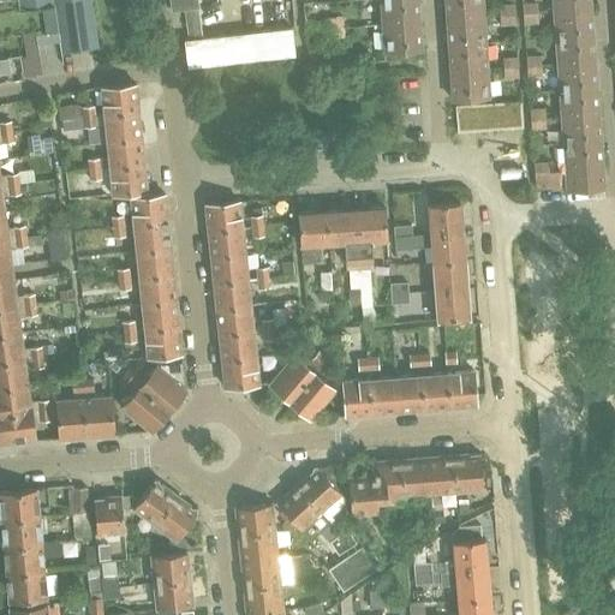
[(0,0),(0,35),(5,35),(6,43),(19,41),(18,33),(23,31),(19,7),(18,0),(0,0)]
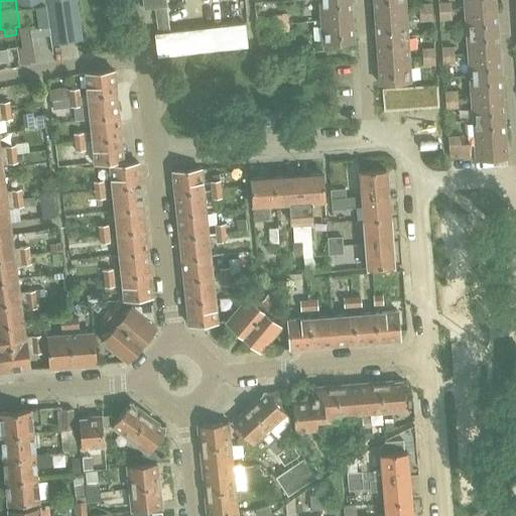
[(83,38),(80,17),(77,0),(45,0),(46,2),(48,22),(49,29),(50,35),(51,42),(83,38)]
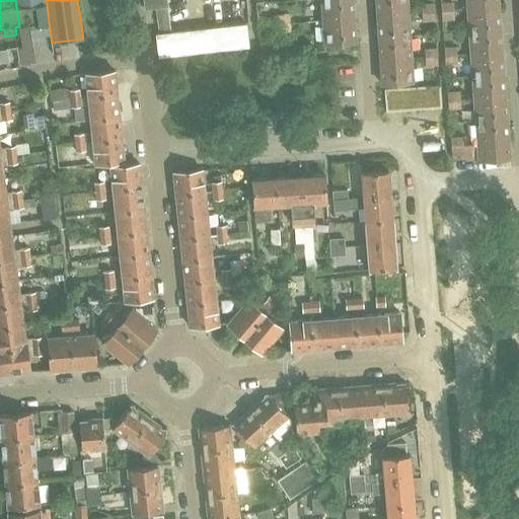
[(352,0),(320,0),(321,19),(354,17),(352,0)]
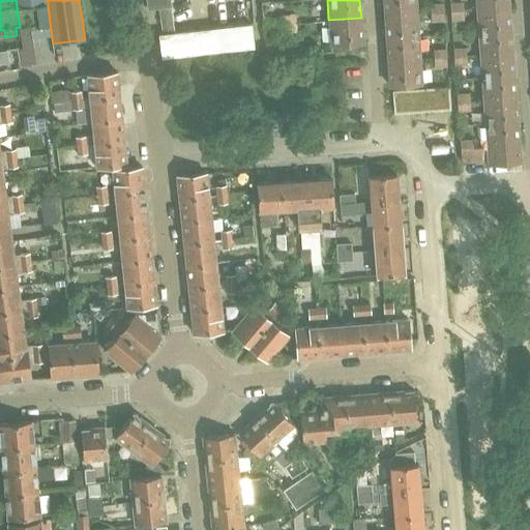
[(416,0),(383,0),(384,17),(417,13),(416,0)]
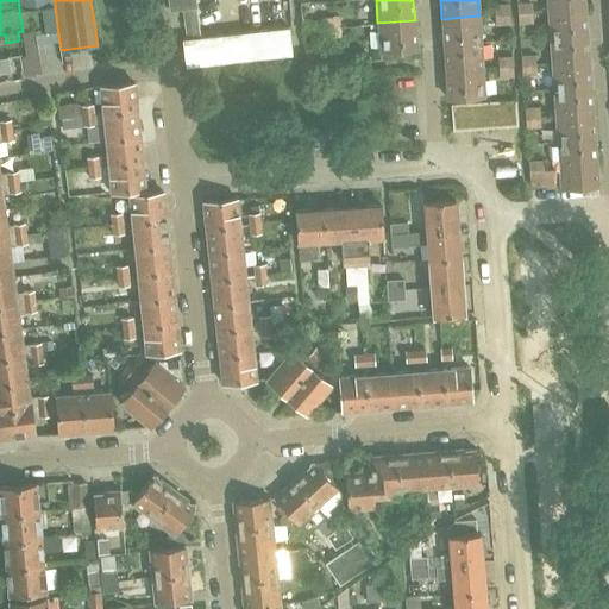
[(584,0),(546,0),(547,11),(585,7),(584,0)]
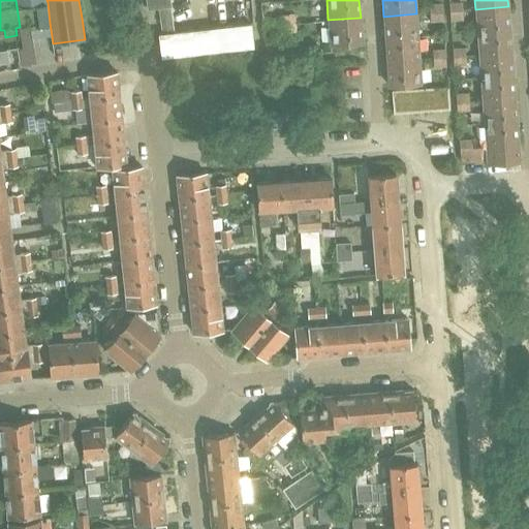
[(449,2),(449,11),(463,10),(462,1),(449,2)]
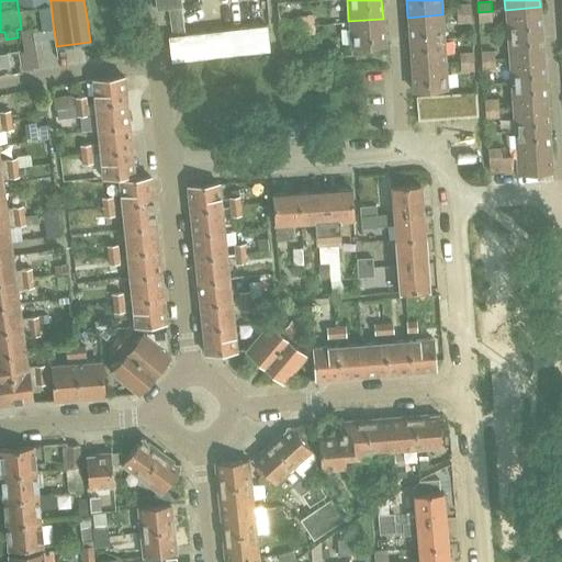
[(51,2),(18,7),(21,29),(33,27),(53,24),(51,2)]
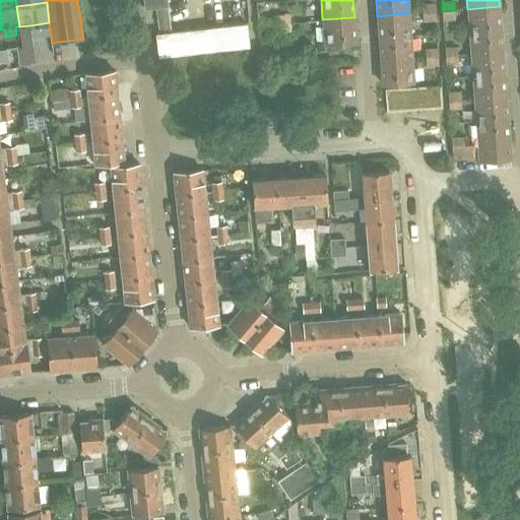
[(421,4),(423,12),(436,11),(435,3),(421,4)]
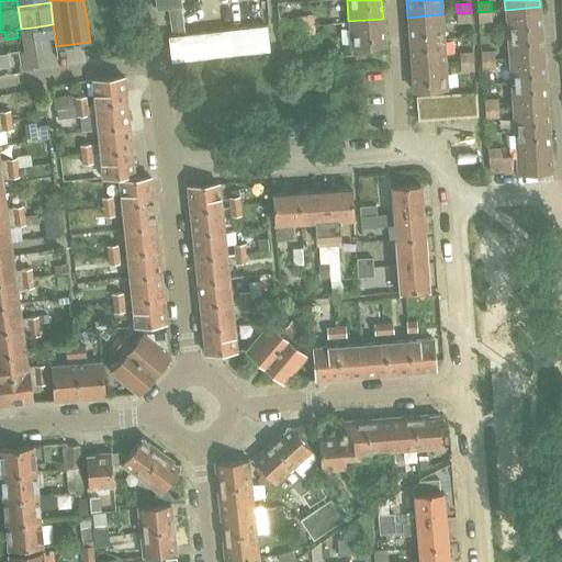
[(540,7),(505,10),(507,34),(542,31),(540,7)]
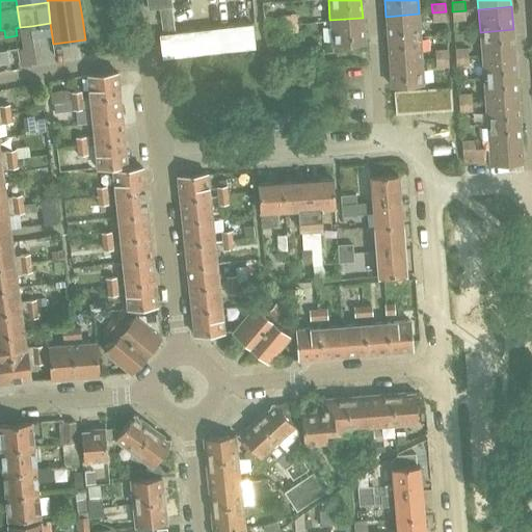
[(466,10),(452,11),(453,20),(466,20),(466,10)]
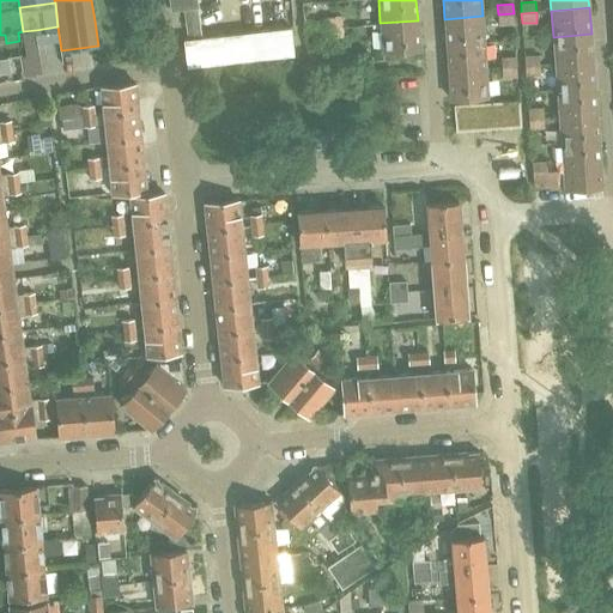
[(514,13),(498,14),(499,25),(514,24),(514,13)]
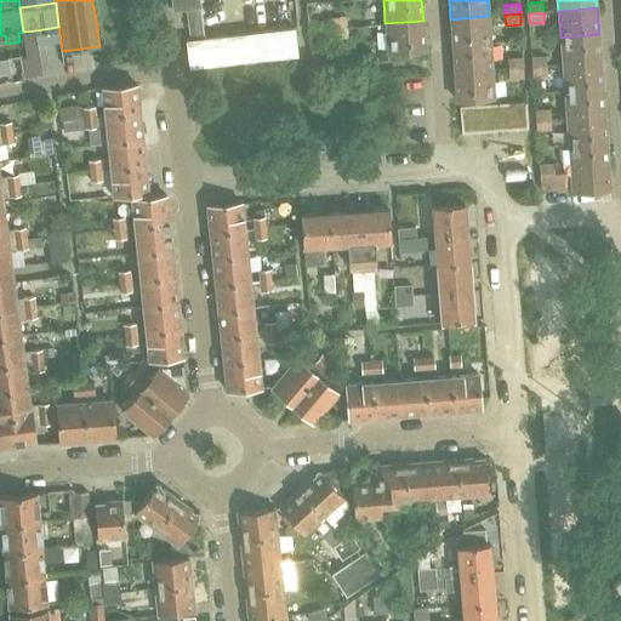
[(332,17),(332,27),(347,27),(347,16),(332,17)]
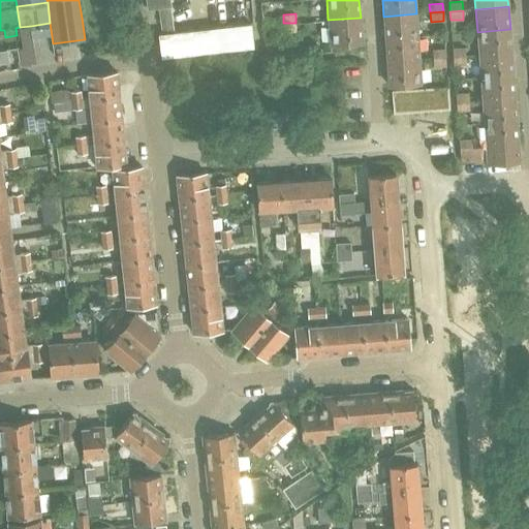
[(416,13),(383,17),(385,38),(418,36),(416,13)]
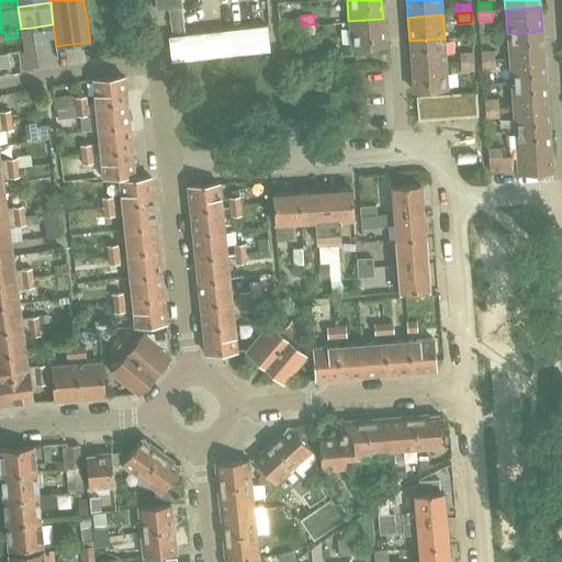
[(383,19),(348,21),(350,46),(385,44),(383,19)]
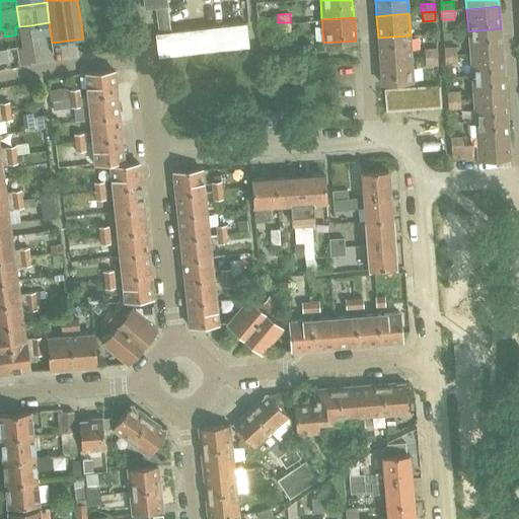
[(247,22),(156,33),(158,45),(159,57),(174,55),(250,46),(247,22)]
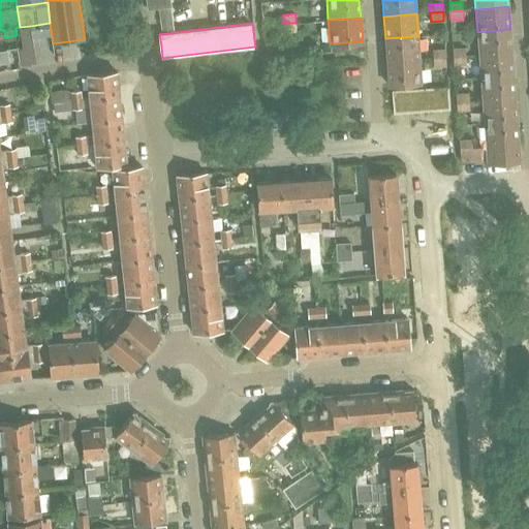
[(296,23),(283,23),(283,32),(297,31),(296,23)]
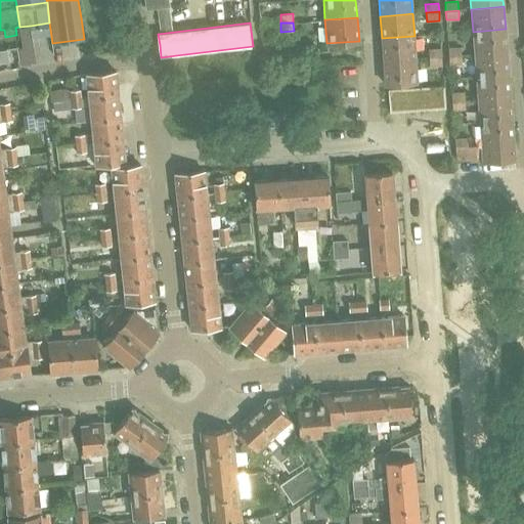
[(34,46),(31,26),(19,27),(23,47),(34,46)]
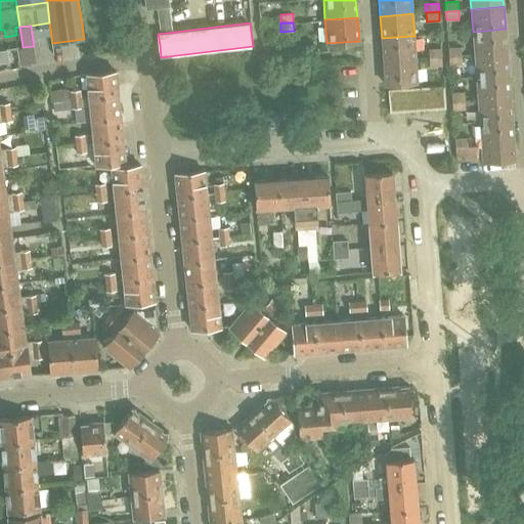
[(506,29),(473,32),(475,54),(507,51),(506,29)]
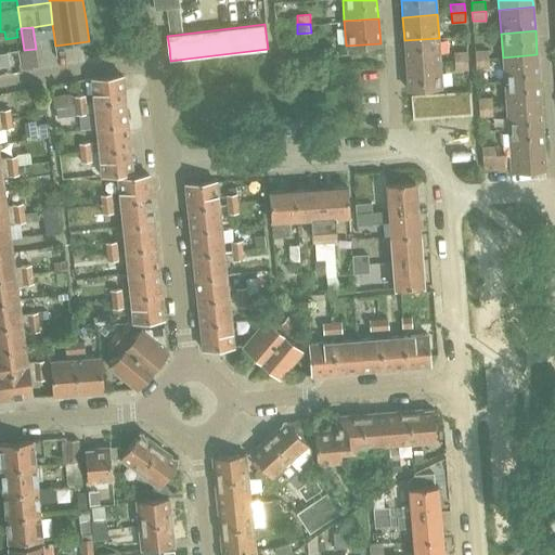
[(54,38),(53,31),(34,34),(35,40),(54,38)]
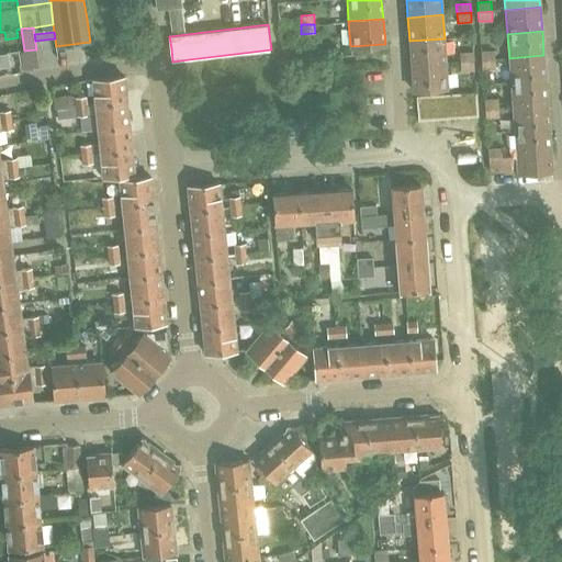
[(445,38),(409,41),(411,66),(446,63),(445,38)]
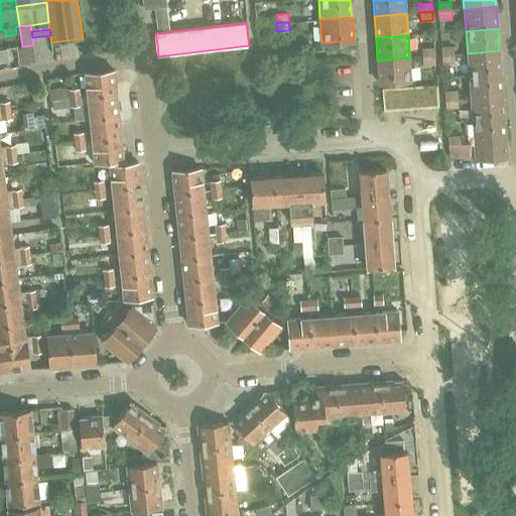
[(441,45),(441,55),(455,54),(455,44),(441,45)]
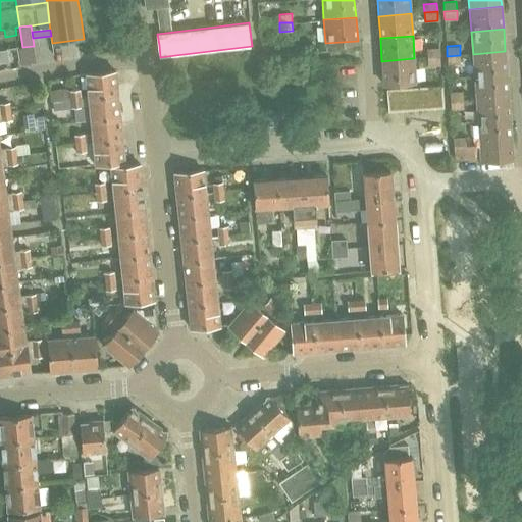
[(17,48),(19,64),(36,62),(34,46),(22,47),(17,48)]
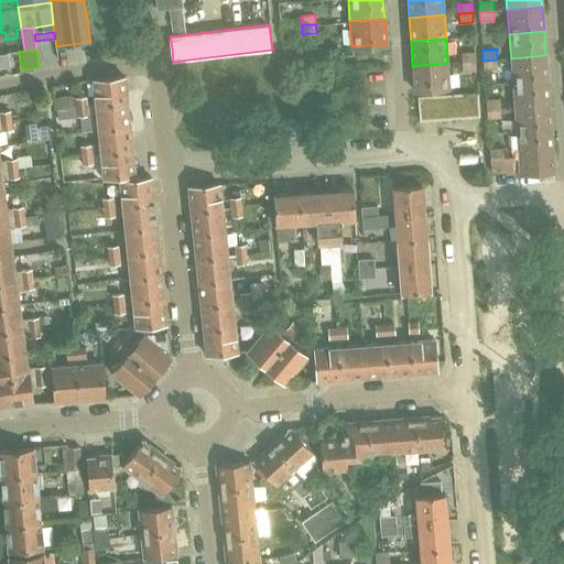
[(462,52),(462,62),(476,61),(475,51),(462,52)]
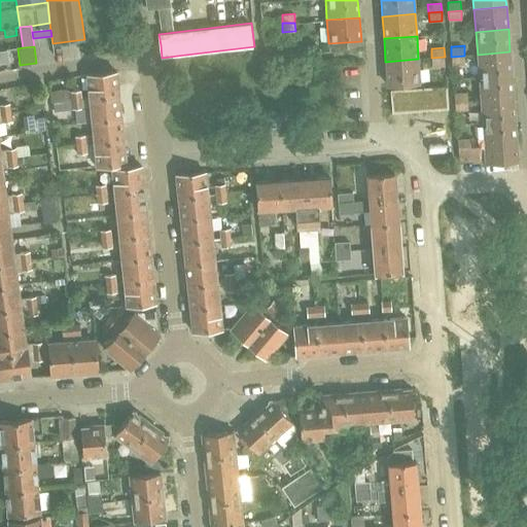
[(510,51),(478,55),(479,77),(512,74),(510,51)]
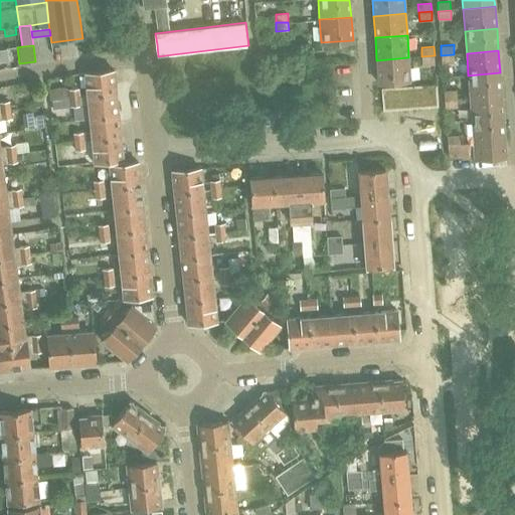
[(454,54),(441,55),(442,62),(455,62),(454,54)]
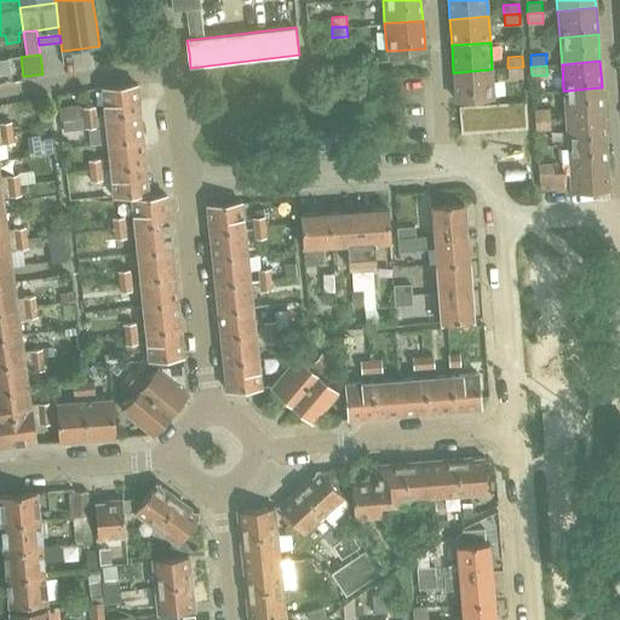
[(523,67),(507,68),(509,79),(524,78),(523,67)]
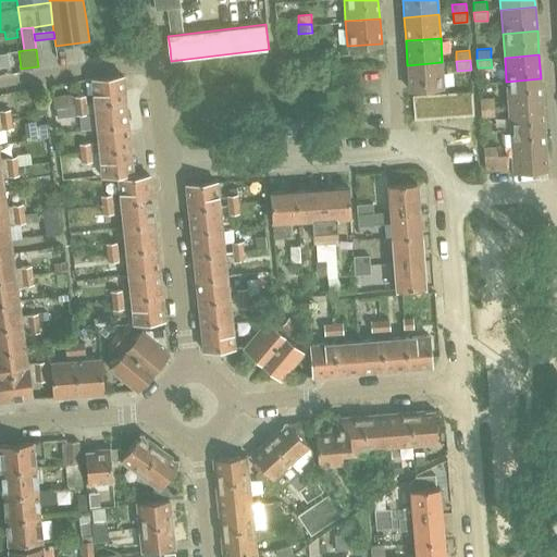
[(442,62),(407,65),(409,88),(413,88),(444,86),(442,62)]
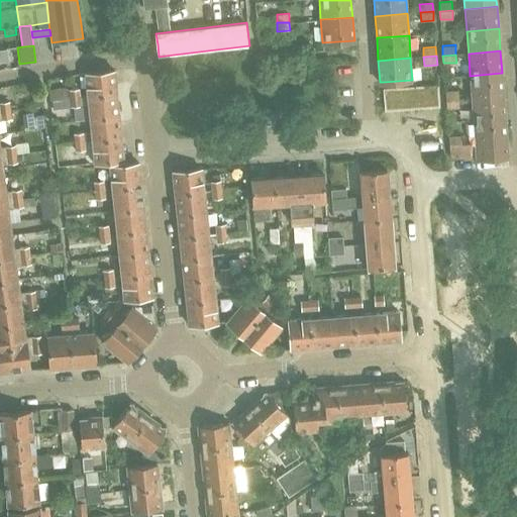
[(86,73),(88,95),(117,92),(114,70),(86,73)]
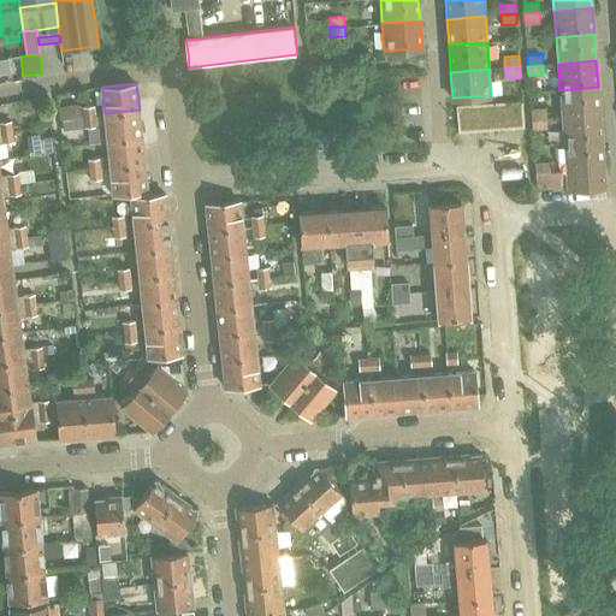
[(560,90),(562,117),(599,113),(598,87),(560,90)]
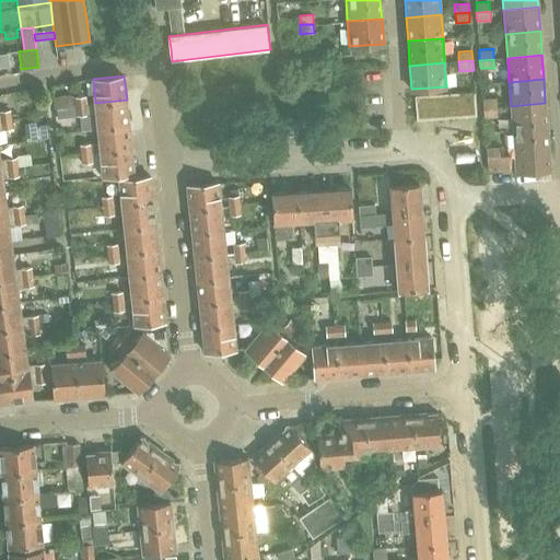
[(474,91),(462,92),(464,115),(476,115),(474,91)]
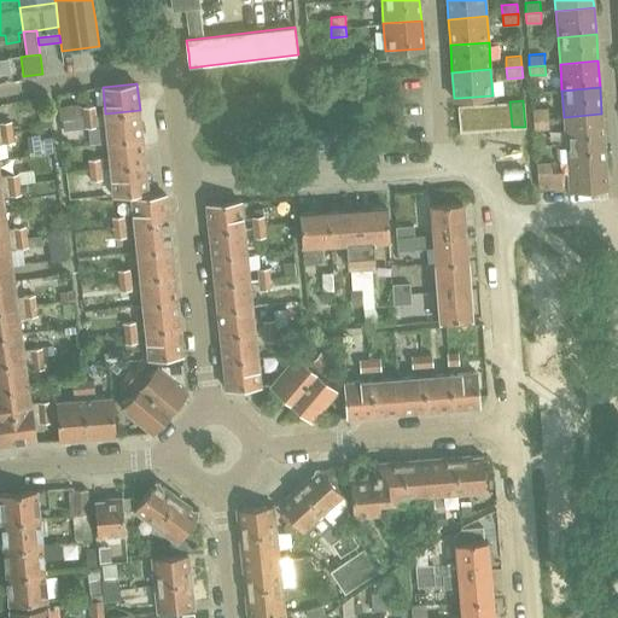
[(509,101),(497,103),(499,128),(512,127),(509,101)]
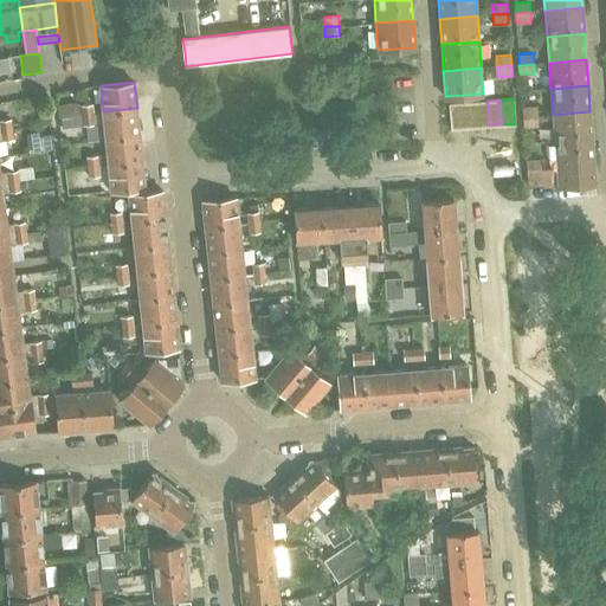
[(488,101),(475,102),(477,127),(489,126),(488,101)]
